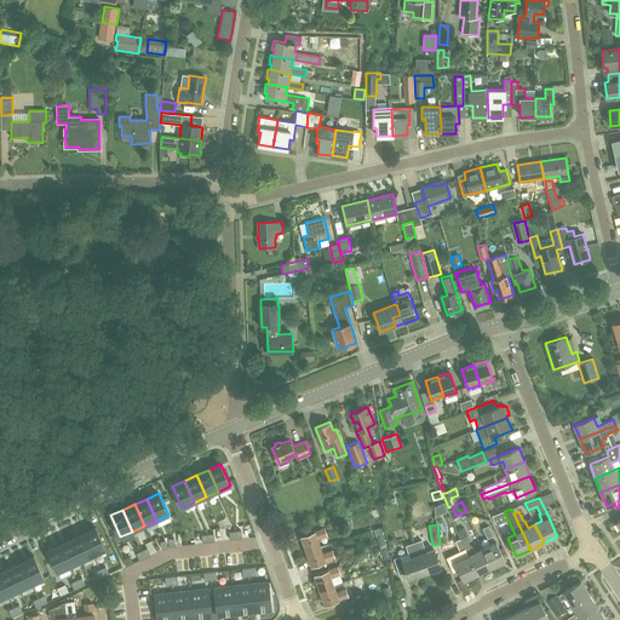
[(488,539),(493,535),(488,526),(483,528),(488,539)]
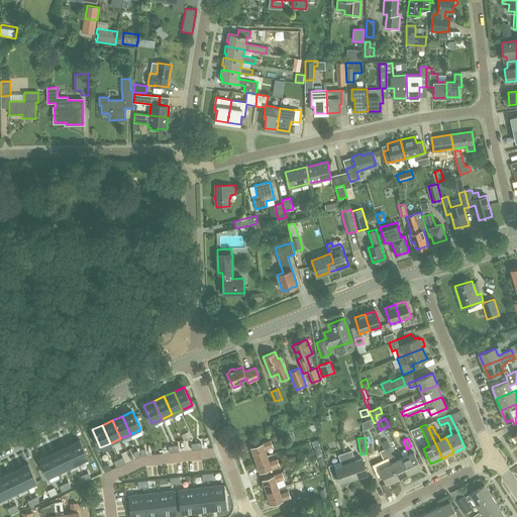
[(81,440),(71,444),(79,462),(89,458),(81,440)]
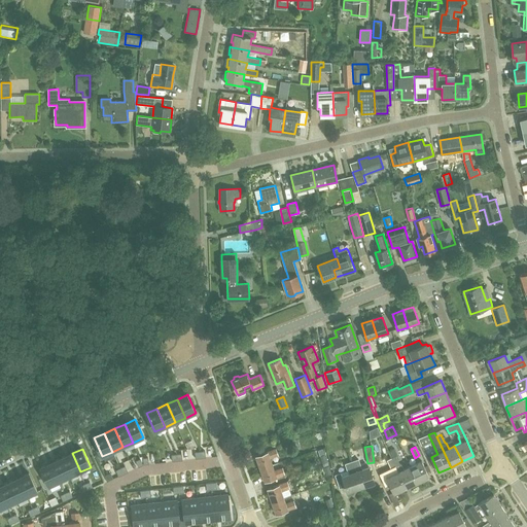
[(272,464),(270,458),(278,455),(276,449),(256,456),(260,468),(272,464)]
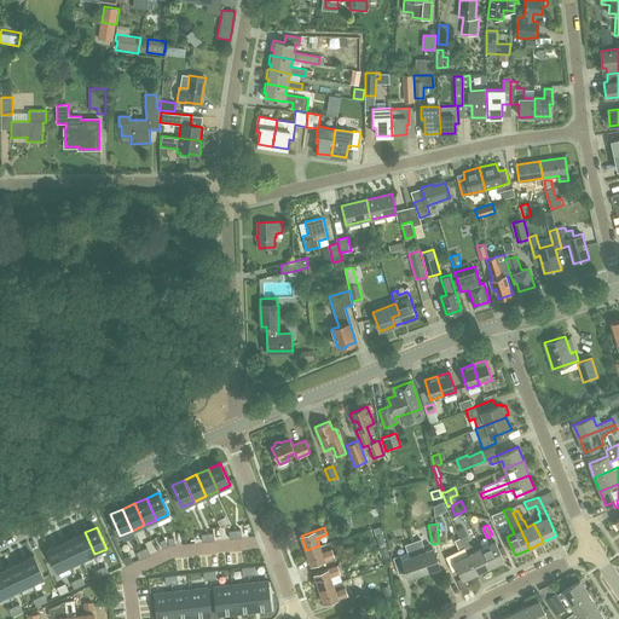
[(82,560),(94,554),(85,532),(73,538),(82,560)]
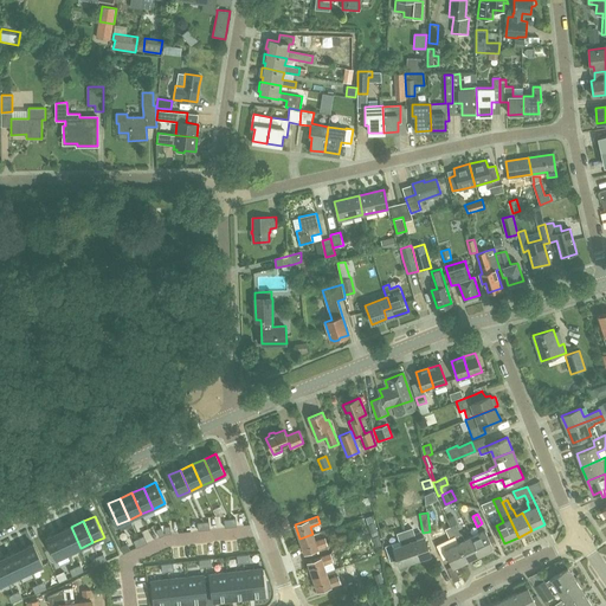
[(481,555),(471,536),(464,540),(462,533),(461,534),(456,524),(450,527),(466,561),(481,555)]
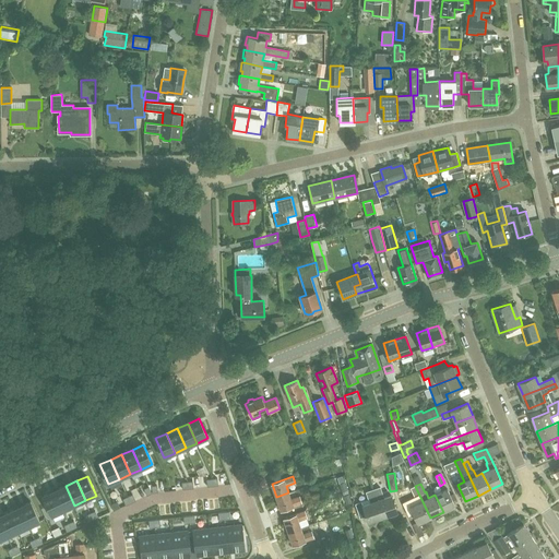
[(74,506),(66,486),(55,490),(63,510),(74,506)]
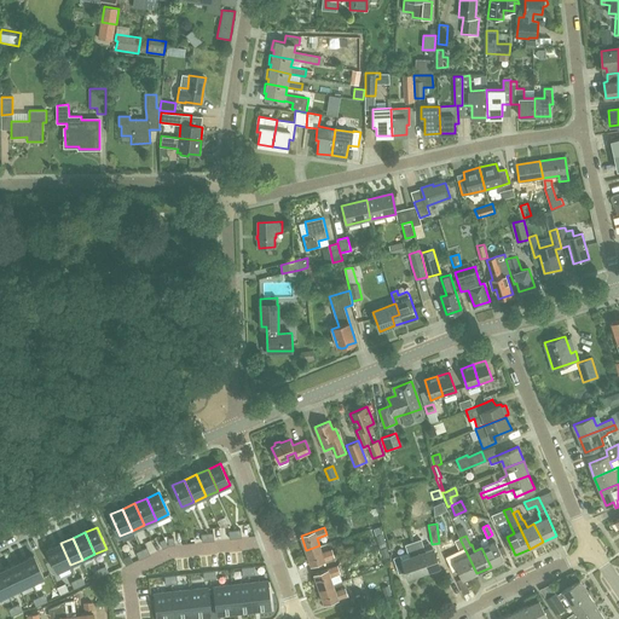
[(462,579),(476,573),(460,538),(455,541),(460,550),(458,550),(461,557),(453,561),(462,579)]
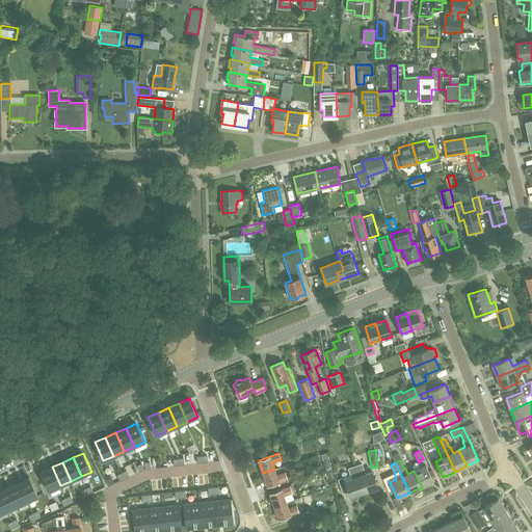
[(358,476),(364,491),(371,489),(371,491),(373,493),(377,490),(378,488),(378,487),(372,471),(366,474),(363,463),(355,466),(358,476)]
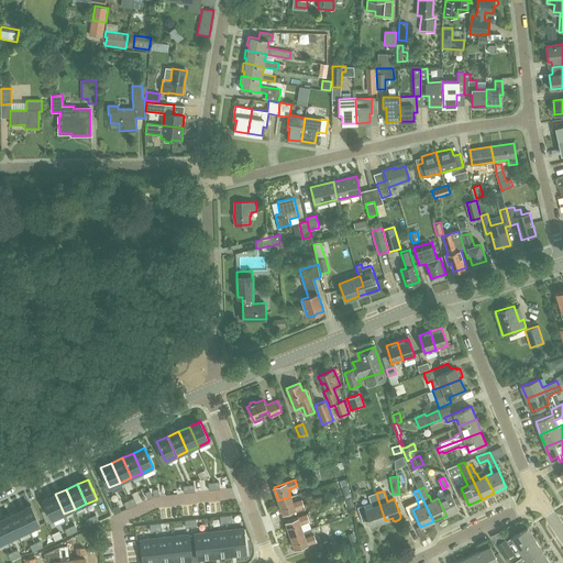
[(371,526),(385,520),(379,504),(376,493),(368,495),(371,503),(357,507),(363,522),(368,520),(371,526)]
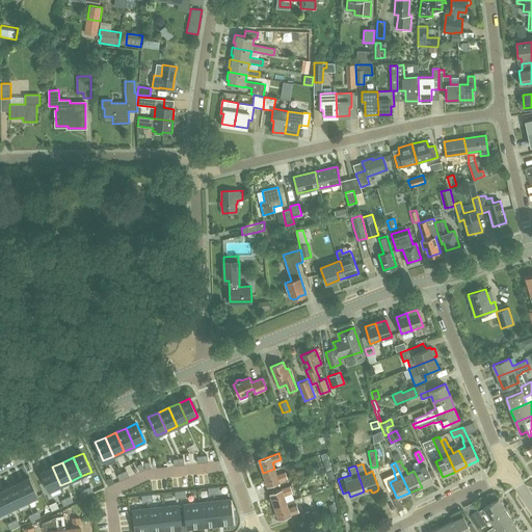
[(414,471),(422,487),(433,481),(426,466),(414,471)]
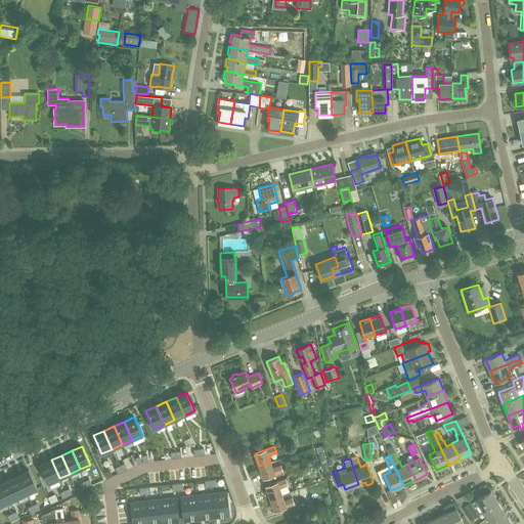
[(49,483),(59,478),(51,460),(41,465),(49,483)]
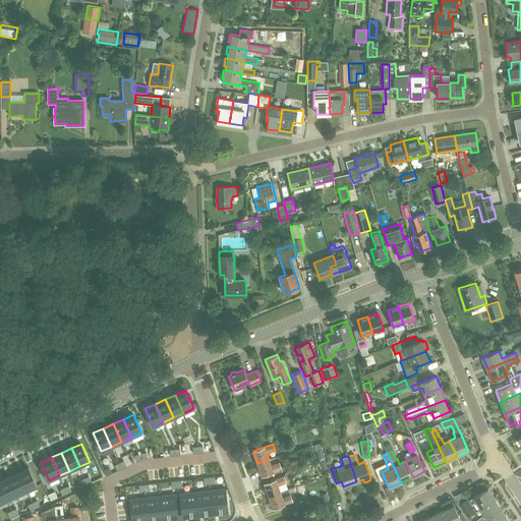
[(374,468),(381,466),(375,457),(370,459),(374,468)]
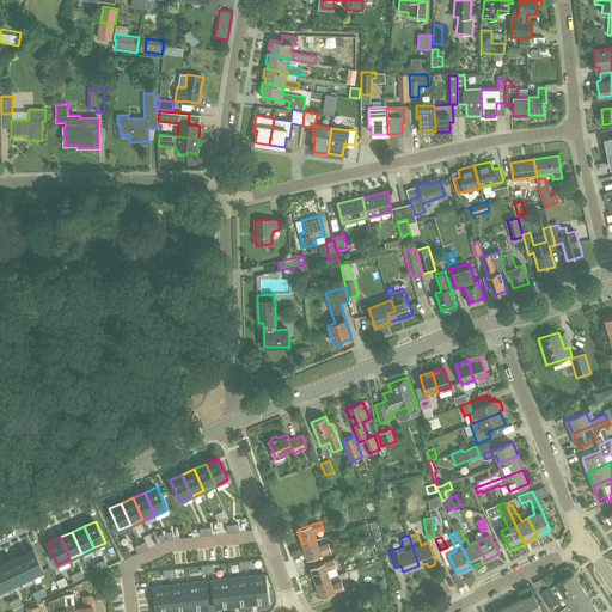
[(316,539),(303,544),(307,558),(330,551),(328,543),(318,546),(316,539)]
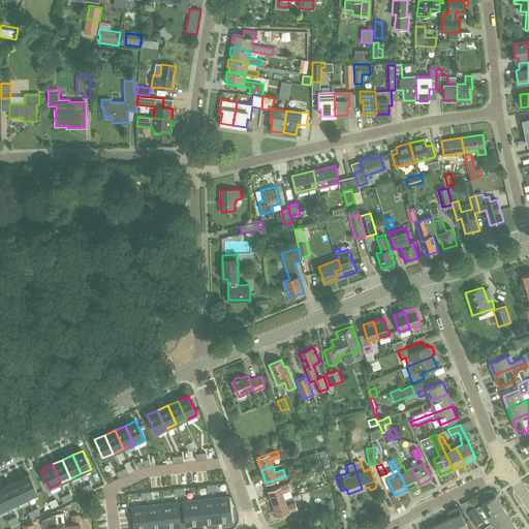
[(19,480),(27,499),(37,494),(29,475),(19,480)]
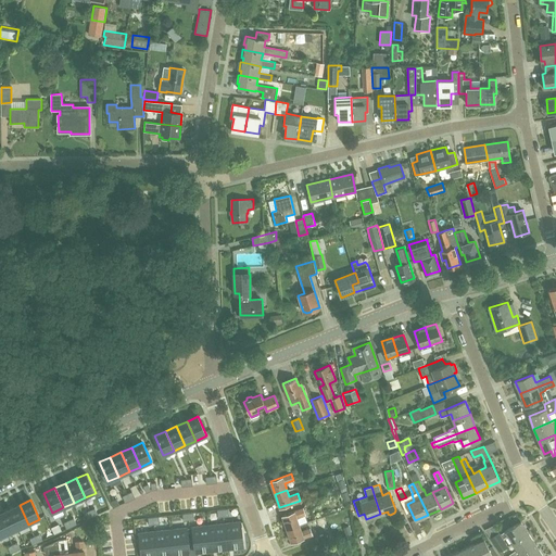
[(9,509),(17,529),(28,525),(20,505),(9,509)]
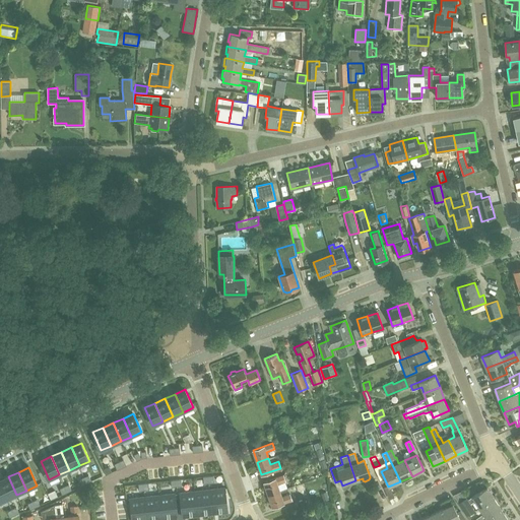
[(279,491),(277,484),(285,481),(283,475),(264,482),(268,495),(279,491)]
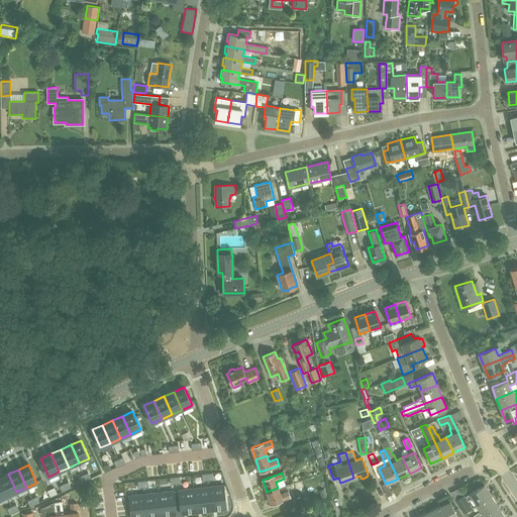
[(16,492),(8,474),(0,477),(0,482),(6,497),(16,492)]
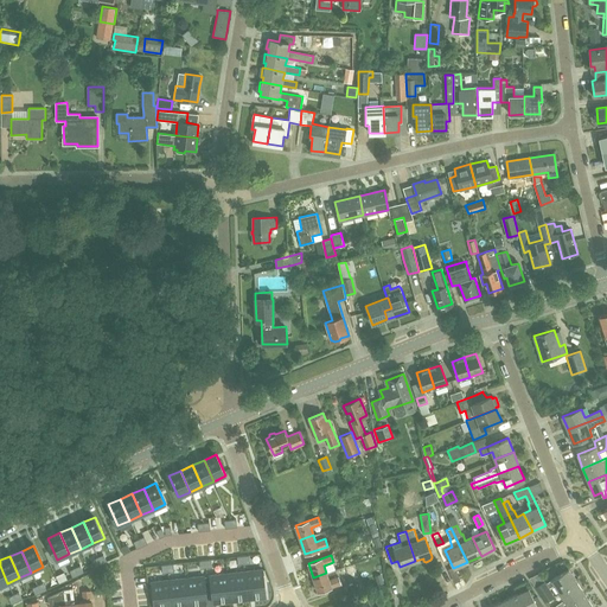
[(246,570),(248,599),(266,598),(262,569),(246,570)]
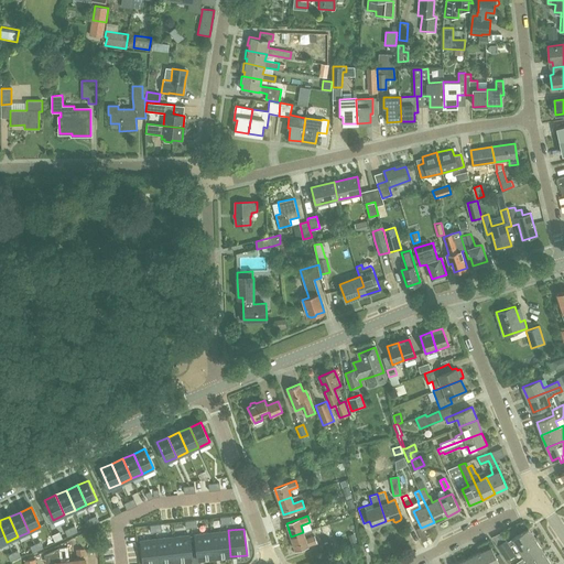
[(516,544),(520,551),(535,541),(528,529),(508,542),(506,540),(497,545),(507,560),(516,554),(510,546),(516,544)]
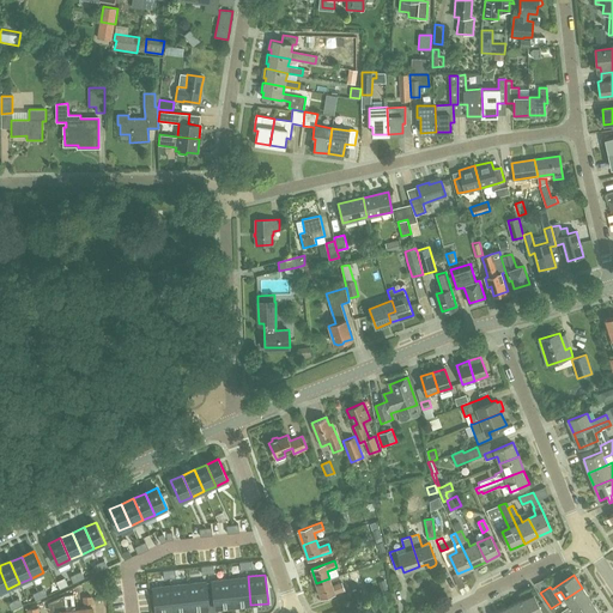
[(230,578),(232,607),(250,605),(248,576),(230,578)]
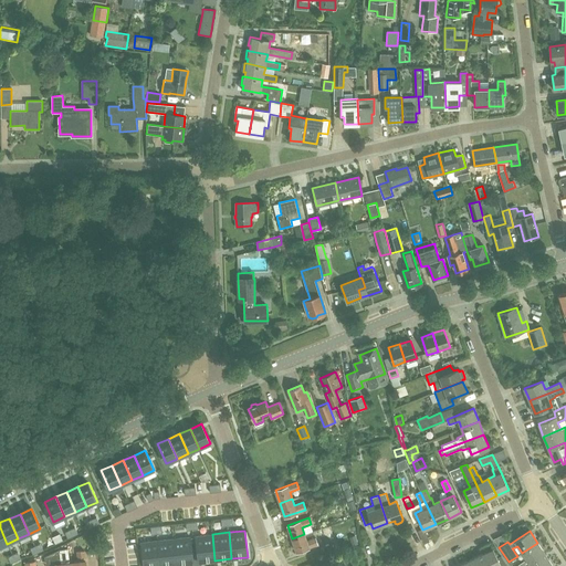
[(198,563),(215,561),(212,534),(196,536),(198,563)]
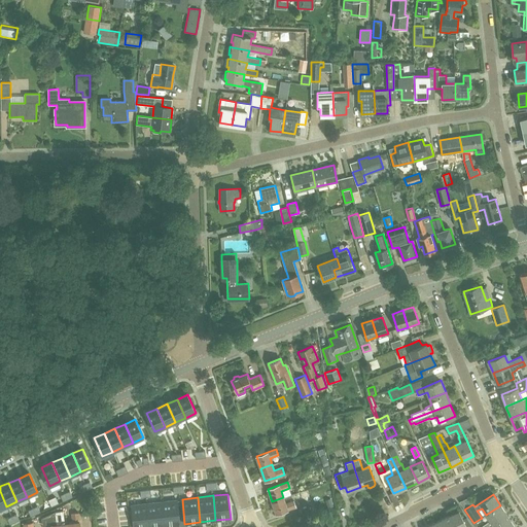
[(283,497),(272,501),(277,514),(296,507),(294,501),(285,504),(283,497)]
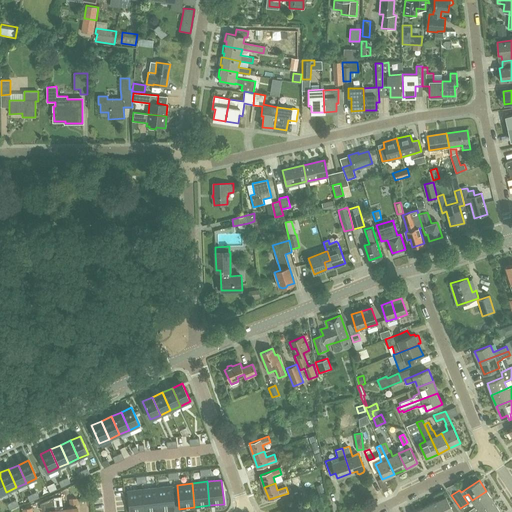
[(173,486),(158,487),(161,511),(175,510),(173,486)]
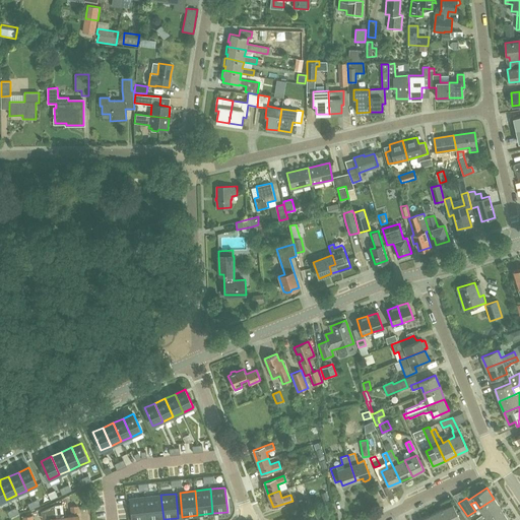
[(147,519),(155,519),(164,519),(160,495),(145,497),(147,519)]
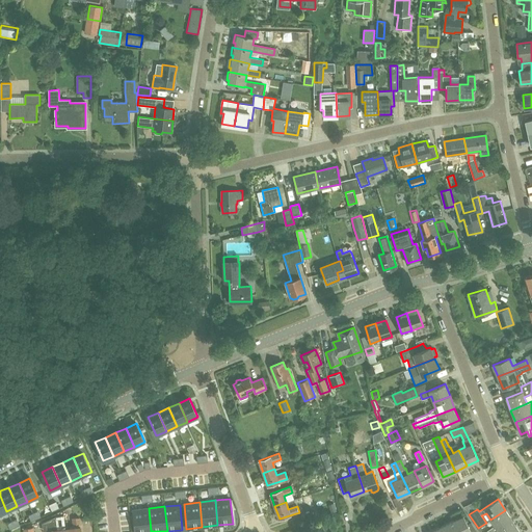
[(151,531),(149,508),(133,510),(135,531),(151,531)]
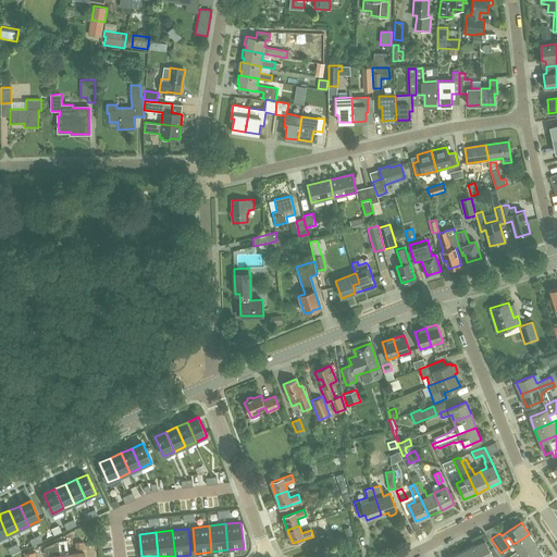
[(507,556),(518,556),(536,545),(529,534),(514,544),(518,551),(507,556)]
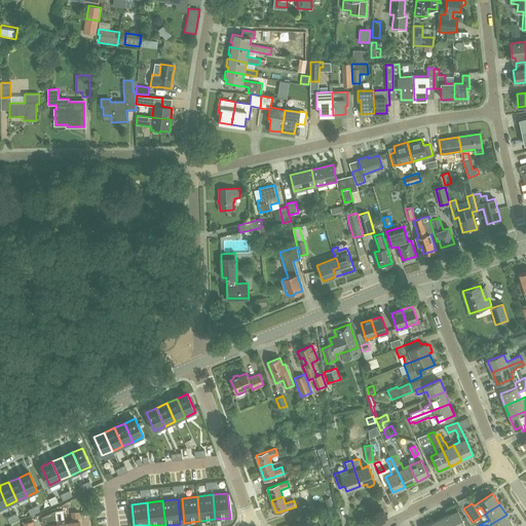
[(450,525),(465,525),(462,519),(458,510),(446,516),(450,525)]
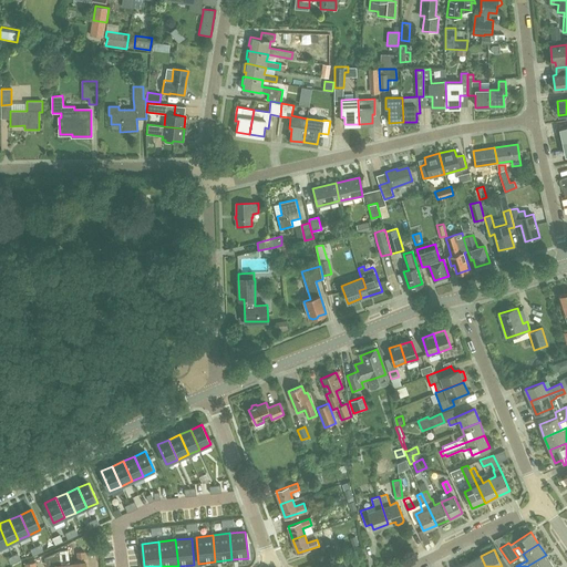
[(70,566),(70,564),(61,565),(60,555),(60,550),(44,557),(45,566),(48,566),(54,566),(70,566)]
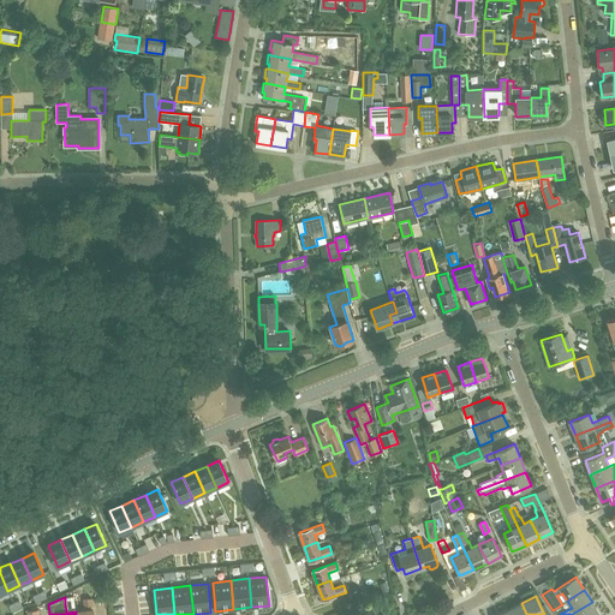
[(94,614),(93,609),(91,598),(84,599),(85,610),(76,611),(76,614),(94,614)]
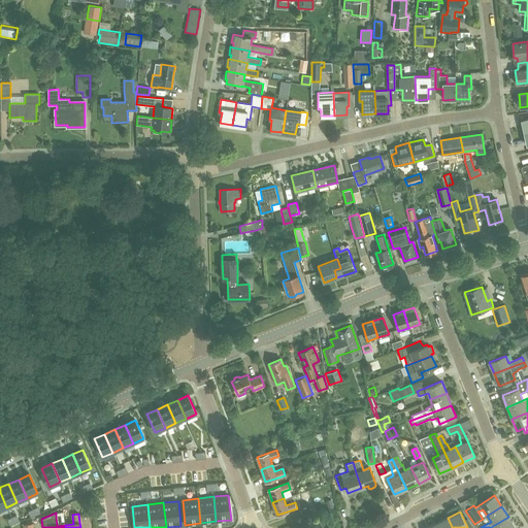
[(508,517),(491,527),(515,527),(516,527),(508,517)]
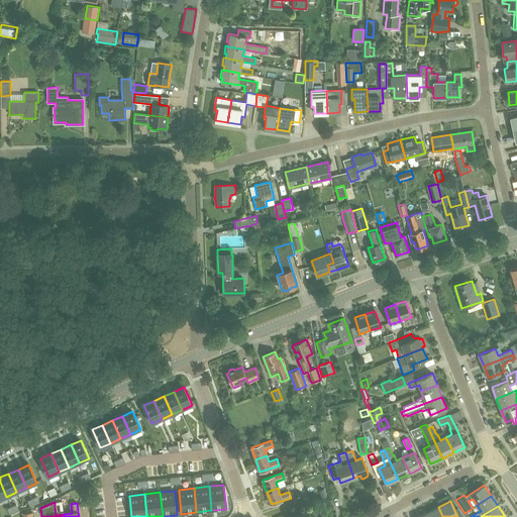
[(428,516),(442,516),(438,507),(427,513),(428,516)]
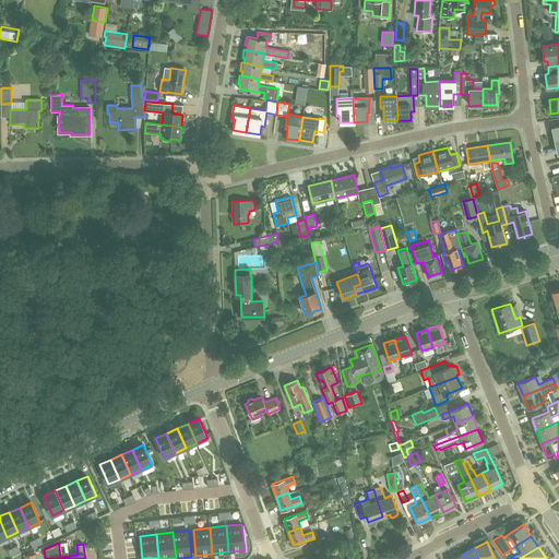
[(496,549),(491,551),(495,558),(496,558),(500,558),(500,557),(496,549)]
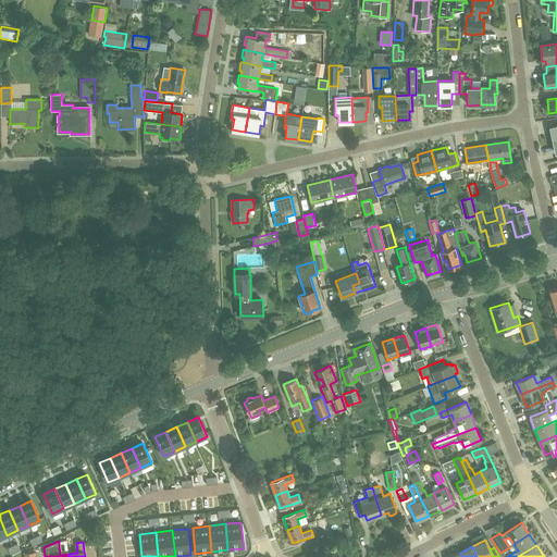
All buildings are outlined.
